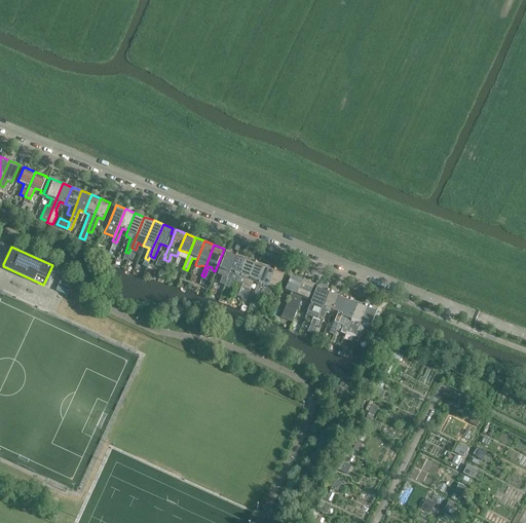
[(156,256),(154,262),(161,265),(166,252),(162,250),(156,256)]
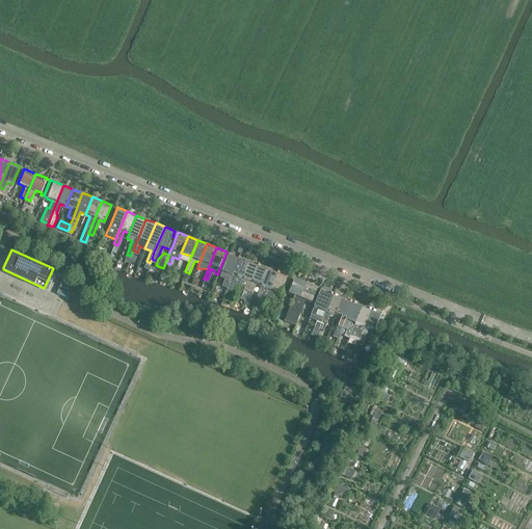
[(229,253),(224,263),(220,275),(224,276),(221,284),(227,286),(239,257),(229,253)]
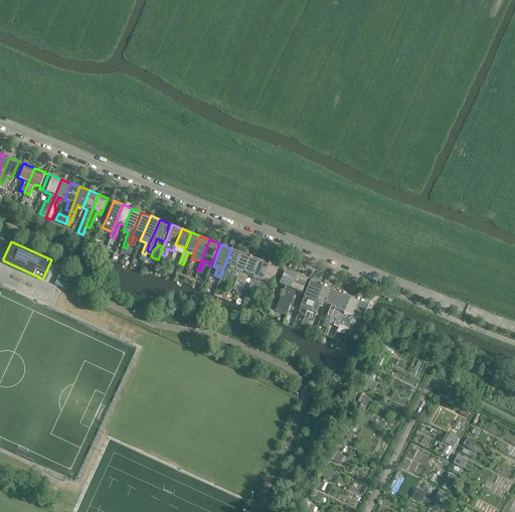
[(219,277),(219,279),(223,280),(226,273),(231,275),(240,251),(231,248),(219,277)]
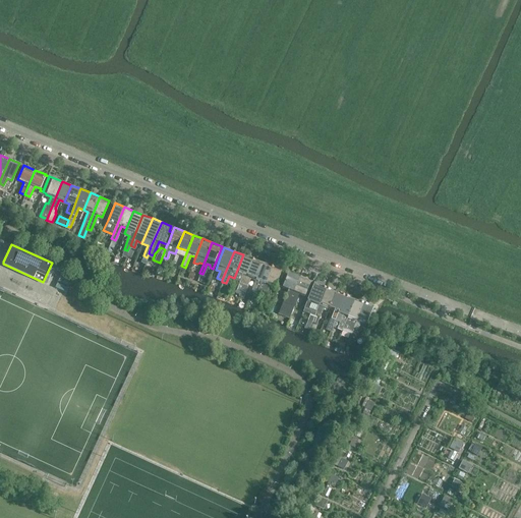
[(243,254),(234,278),(239,280),(235,290),(239,292),(252,259),(243,254)]
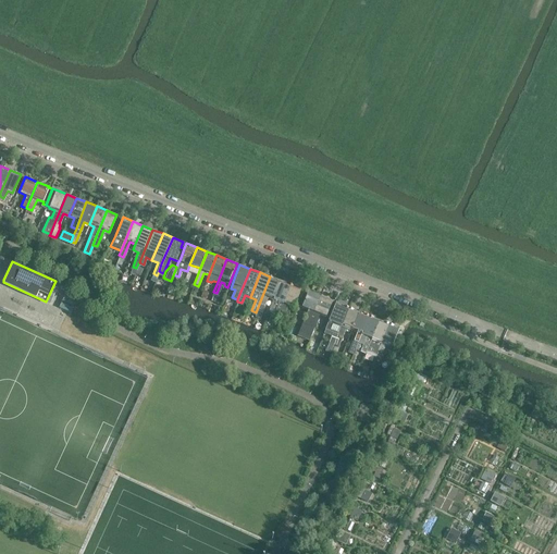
[(280,280),(270,277),(256,312),(255,315),(260,317),(268,296),(273,298),(280,280)]
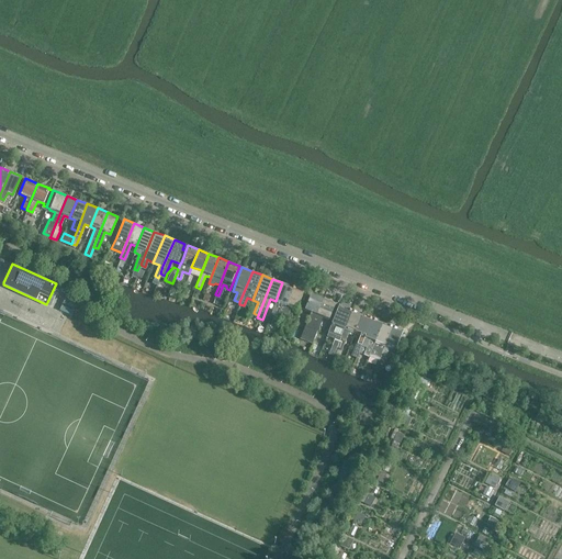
[(276,301),(270,313),(276,315),(273,321),(279,324),(283,313),(293,287),(282,282),(276,301)]
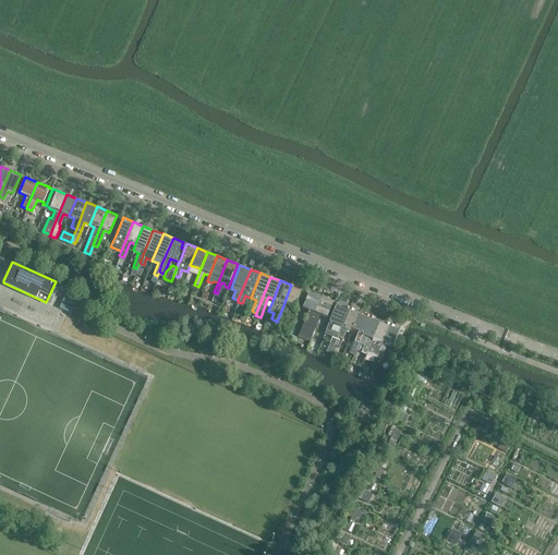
[(291,285),(281,311),(286,312),(288,304),(296,308),(304,290),(291,285)]
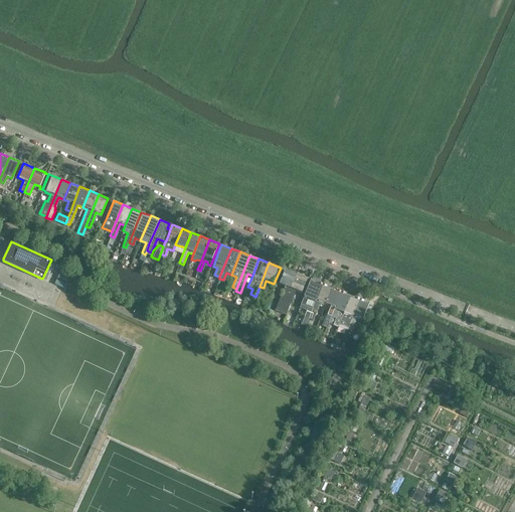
[(284,285),(280,296),(275,308),(286,313),(291,301),(285,299),(296,273),(285,269),(281,279),(279,282),(284,285)]
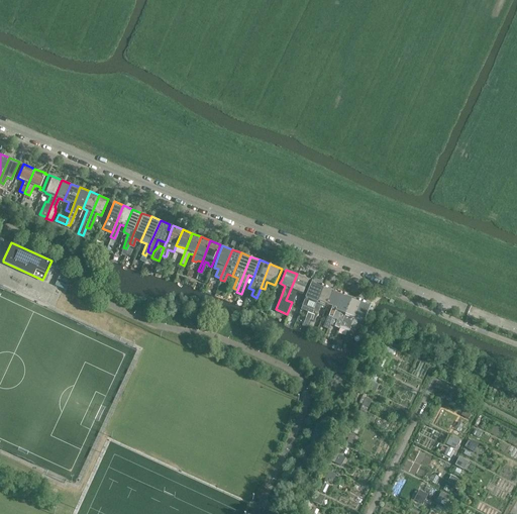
[(56,282),(66,286),(71,275),(61,271),(56,282)]
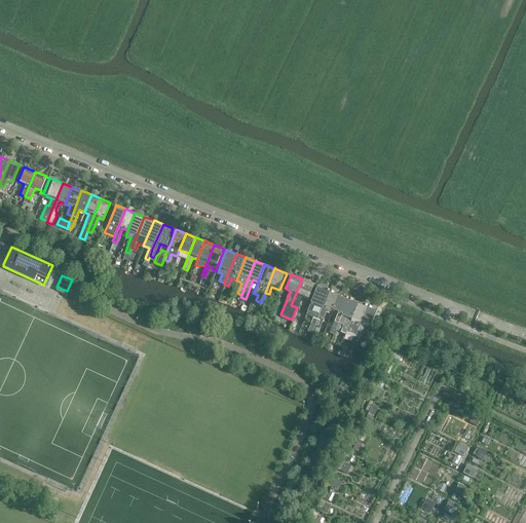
[(291,305),(297,307),(302,295),(307,298),(309,294),(309,293),(313,283),(302,278),(291,305)]
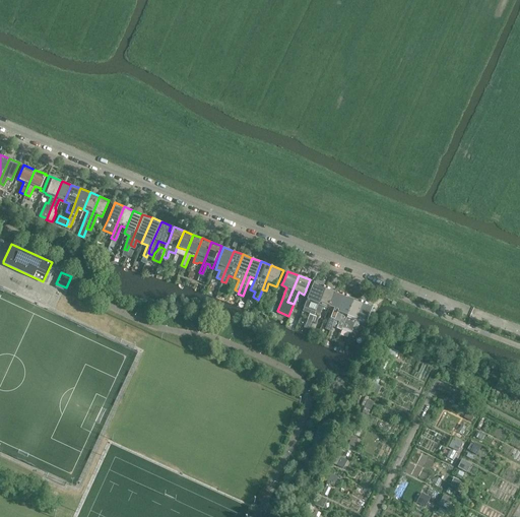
[(316,282),(305,310),(310,312),(308,316),(313,318),(325,286),(316,282)]
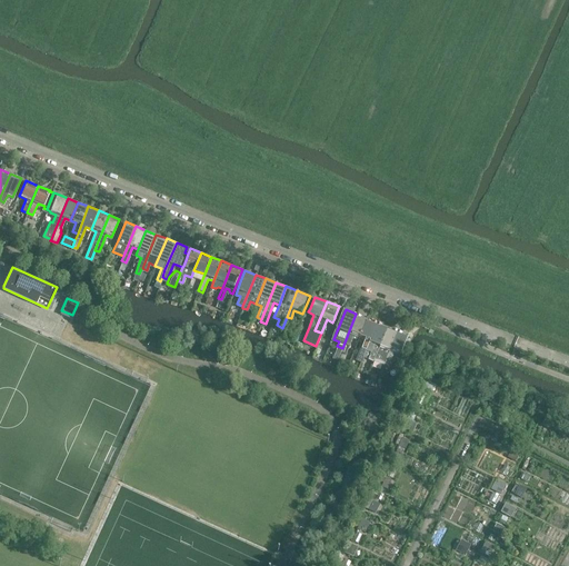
[(356,314),(342,348),(341,350),(346,351),(350,343),(353,334),(359,336),(366,317),(356,314)]
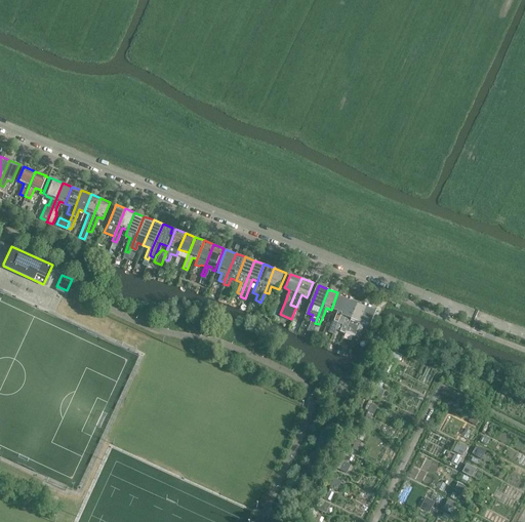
[(337,292),(331,310),(336,312),(333,319),(328,330),(332,332),(333,331),(337,321),(347,296),(337,292)]
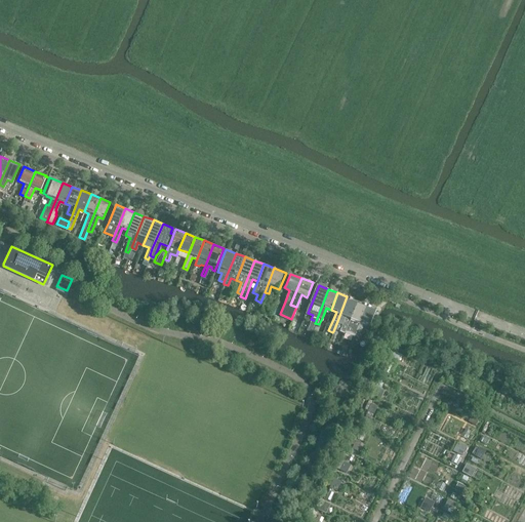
[(337,321),(334,327),(345,331),(346,330),(357,300),(347,296),(337,321)]
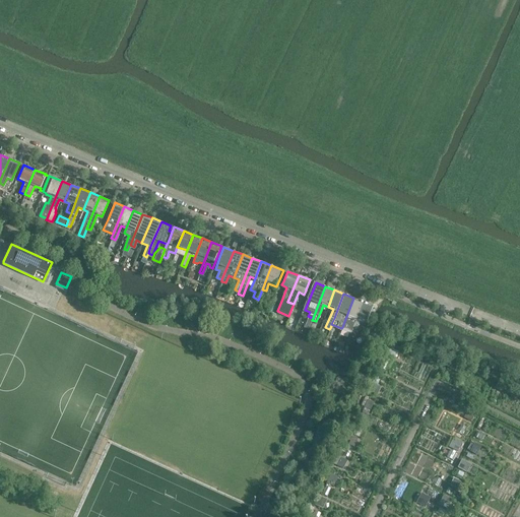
[(353,298),(342,327),(346,329),(351,331),(351,330),(356,318),(363,302),(353,298)]
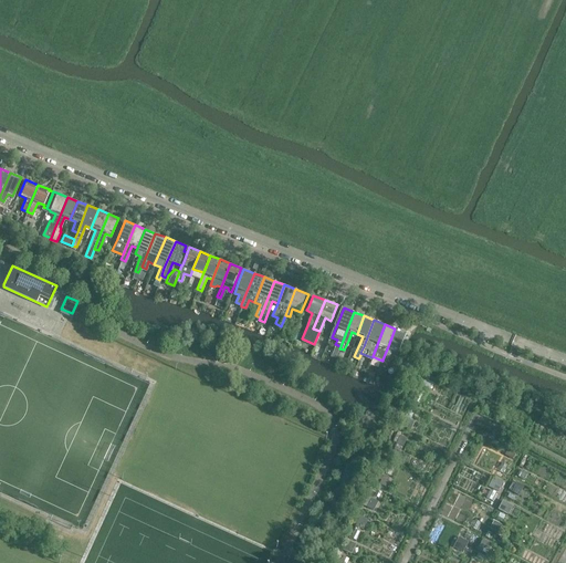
[(395,329),(388,346),(383,360),(387,362),(389,357),(389,356),(392,348),(398,351),(406,333),(395,329)]
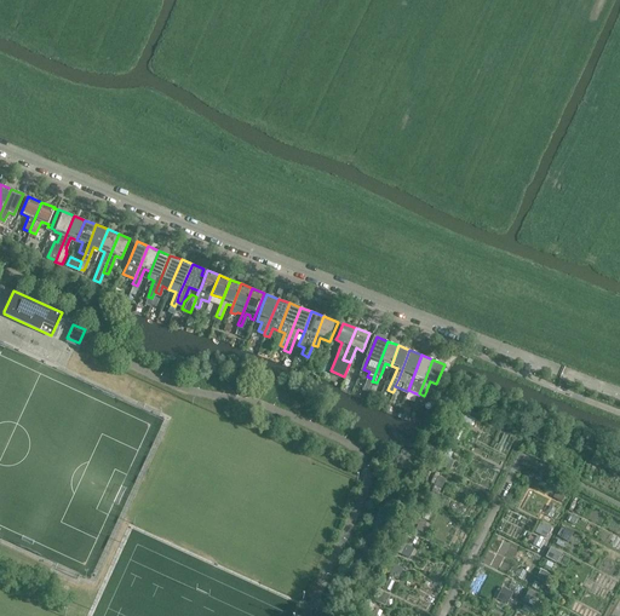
[(540,517),(535,528),(546,534),(552,523),(540,517)]
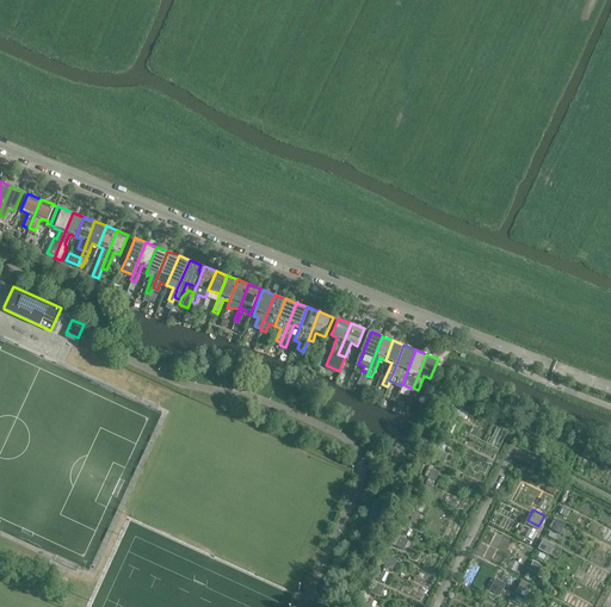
[(555,515),(550,524),(560,530),(566,521),(555,515)]
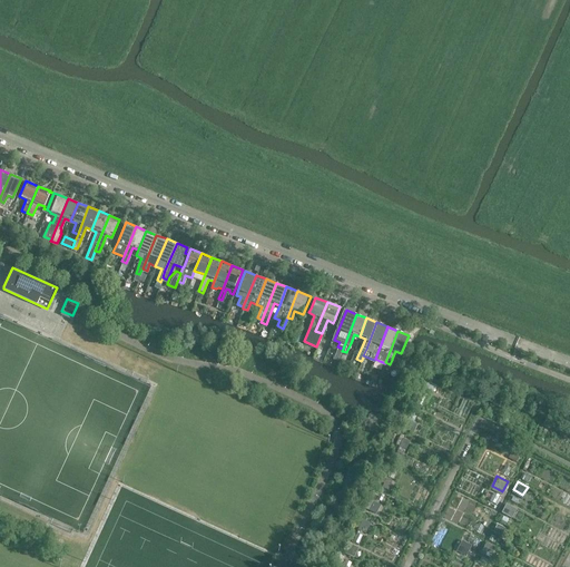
[(370,506),(377,509),(381,501),(373,498),(370,506)]
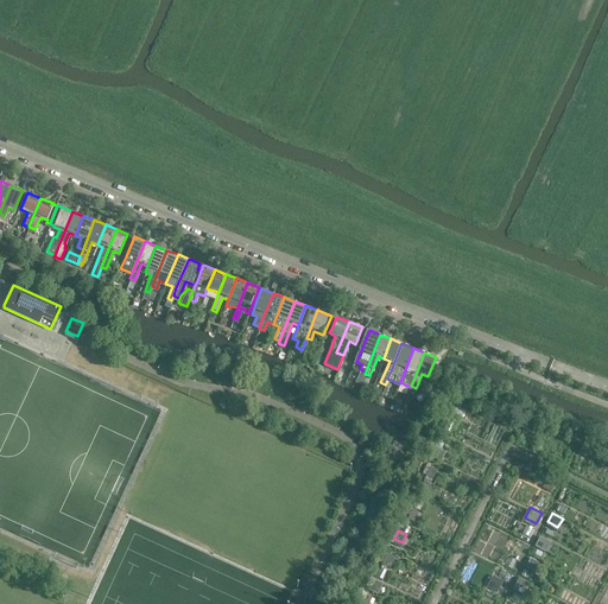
[(540,533),(536,542),(548,547),(551,538),(540,533)]
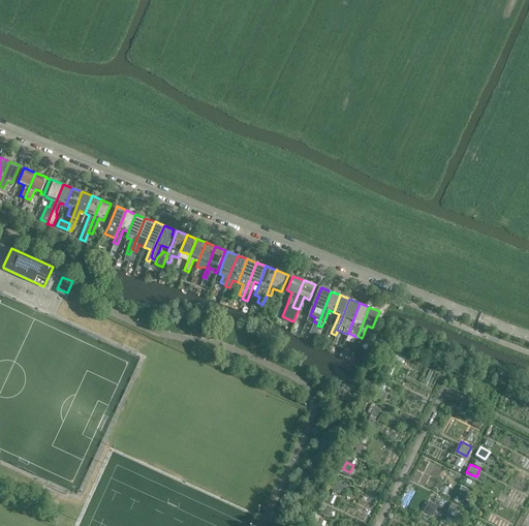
[(337,480),(333,488),(340,491),(344,483),(337,480)]
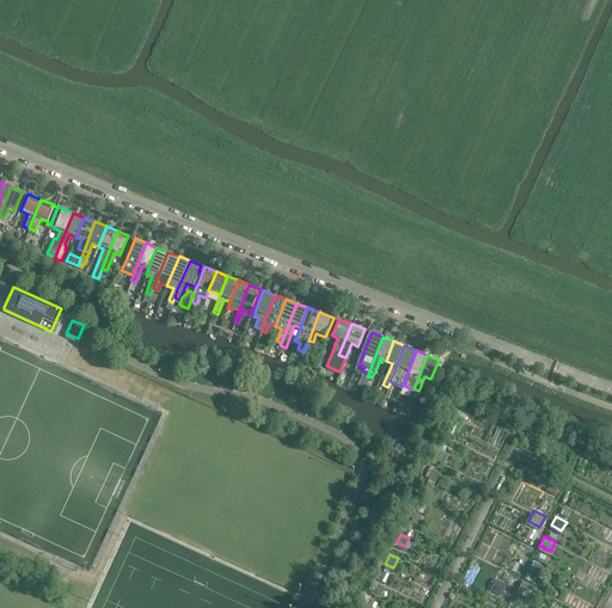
[(372,589),(381,593),(385,584),(375,579),(372,589)]
